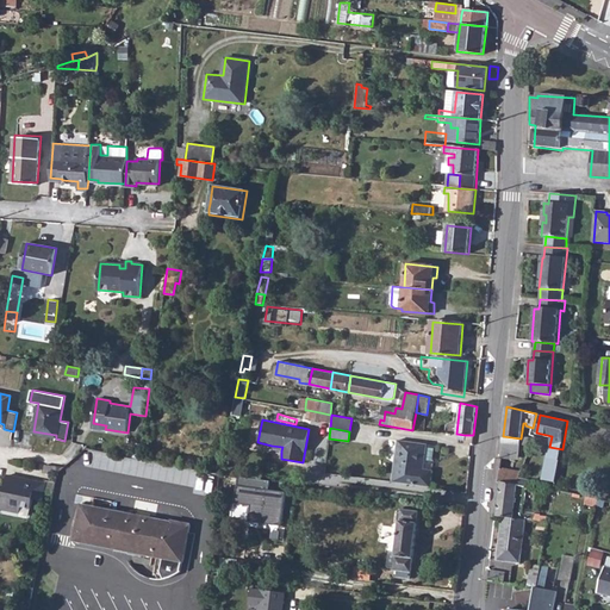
[(465,435),(464,443),(473,444),(473,435),(465,435)]
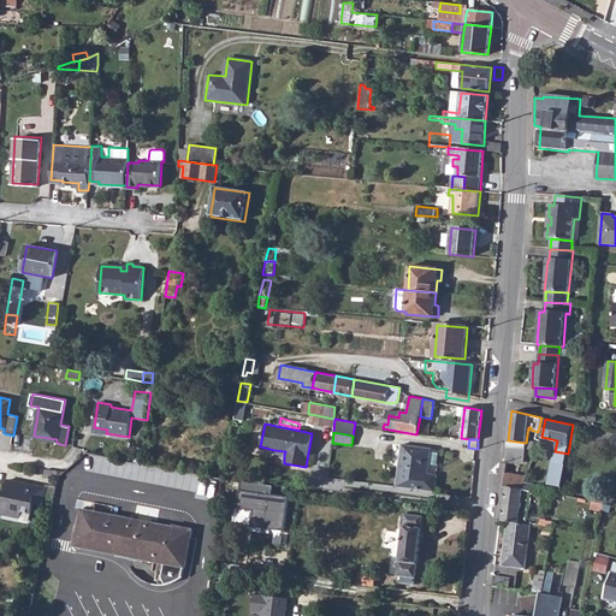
[(508,440),(505,461),(519,463),(523,465),(523,463),(526,443),(508,440)]
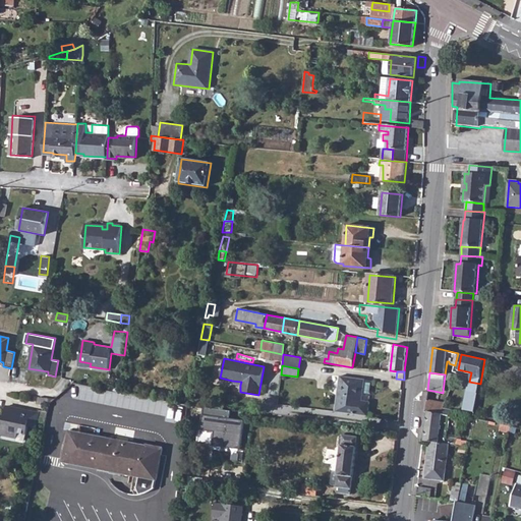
[(339,375),(335,411),(367,416),(369,402),(361,401),(364,380),(339,375)]
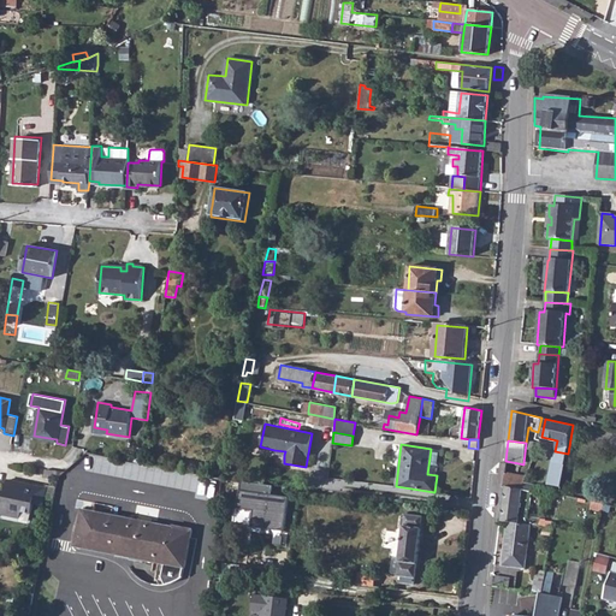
[(505,461),(503,486),(505,486),(522,489),(525,483),(526,477),(532,465),(523,463),(523,465),(521,475),(516,475),(519,463),(505,461)]
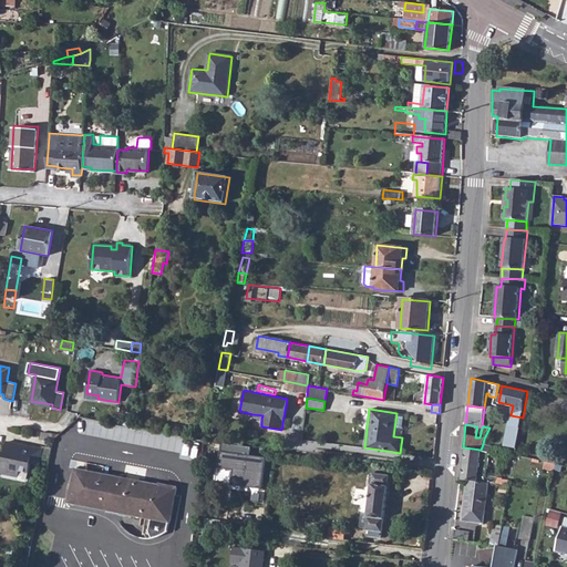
[(43,432),(41,439),(53,441),(54,439),(60,433),(43,431),(43,432)]
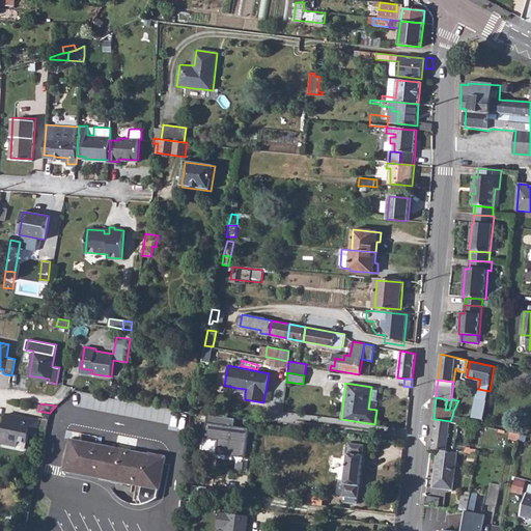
[(239,417),(208,414),(207,423),(238,426),(239,417)]
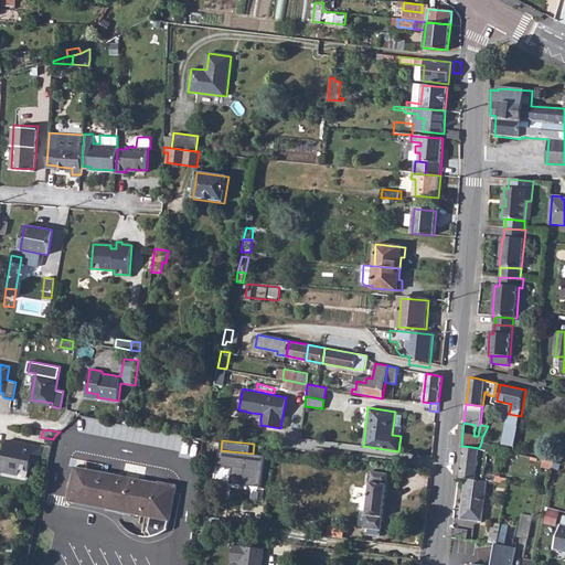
[(3,456),(0,455),(0,470),(19,475),(20,469),(29,470),(31,461),(33,446),(7,441),(4,450),(3,456)]
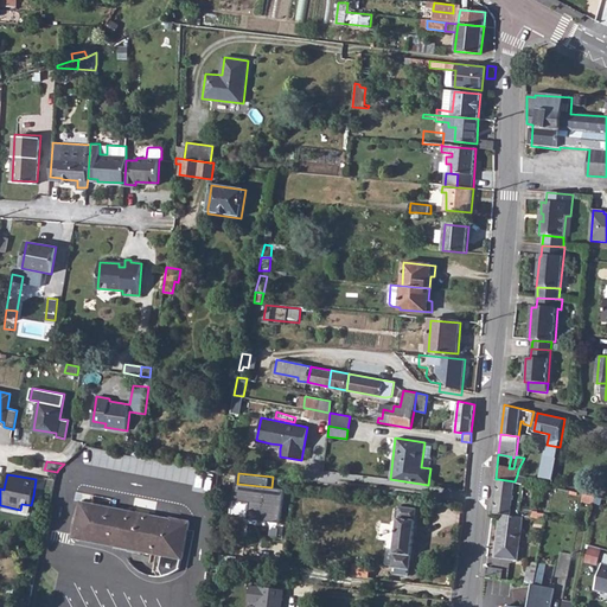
[(517,475),(515,481),(524,484),(534,485),(535,480),(535,479),(517,475)]
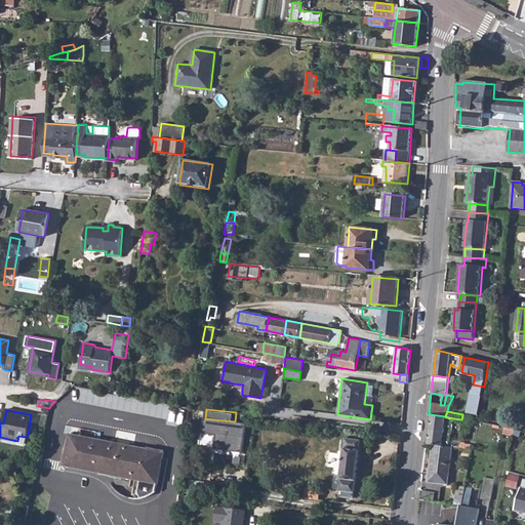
[(41,413),(39,425),(45,425),(47,414),(41,413)]
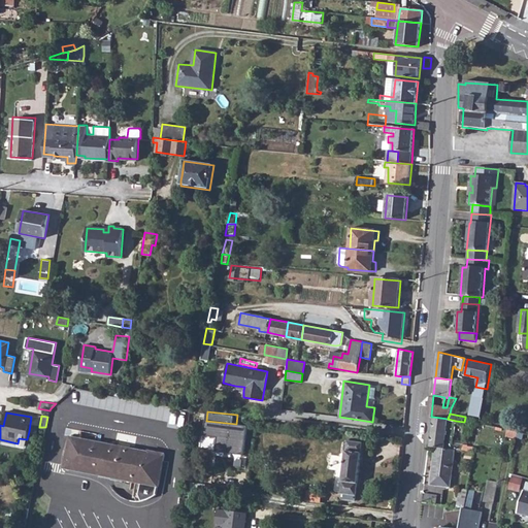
[(31,417),(29,431),(36,433),(39,418),(31,417)]
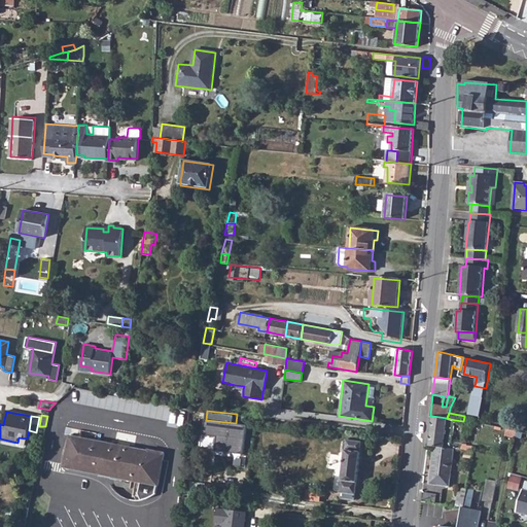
[(432,416),(431,430),(454,434),(455,420),(447,418),(432,416)]
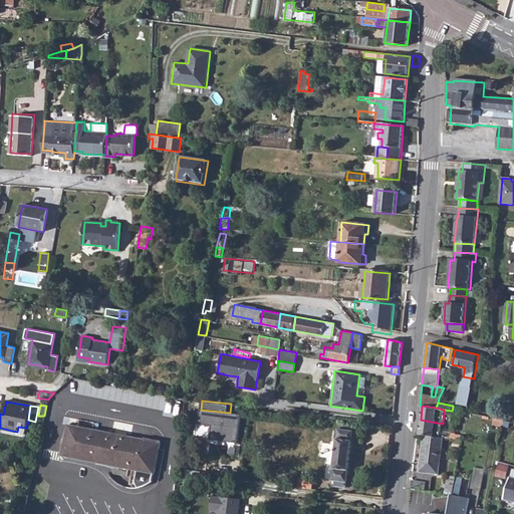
[(230,413),(201,410),(199,425),(213,427),(212,440),(240,443),(243,415),(230,413)]
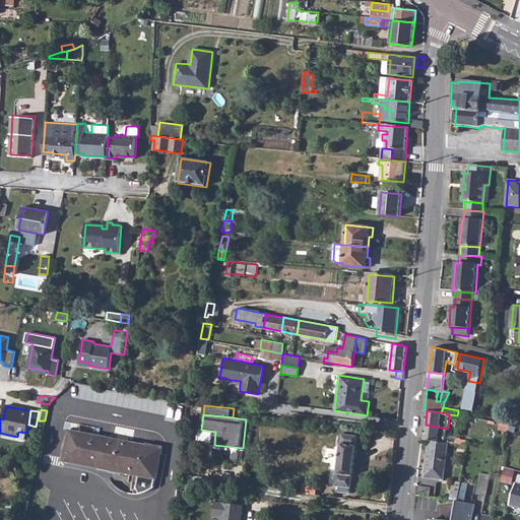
[(426,425),(425,440),(430,441),(449,443),(449,442),(456,444),(457,437),(447,436),(448,429),(426,425)]
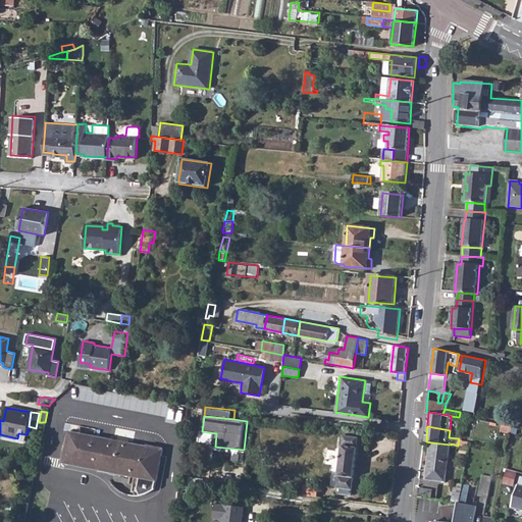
[(63,464),(135,477),(140,478),(138,489),(141,496),(144,494),(148,493),(153,490),(156,481),(157,481),(163,449),(148,446),(147,448),(69,432),(63,464)]
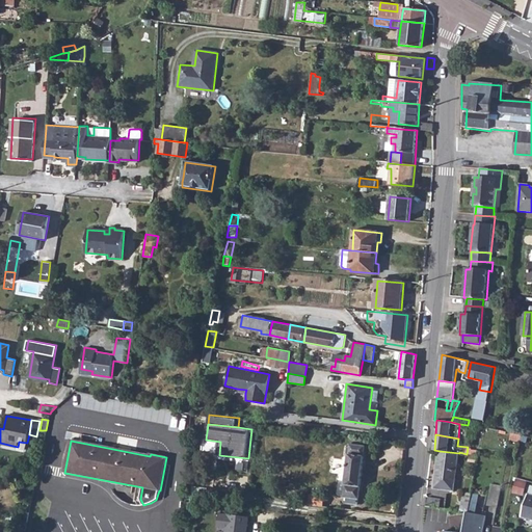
[(349,444),(344,497),(360,499),(366,446),(349,444)]
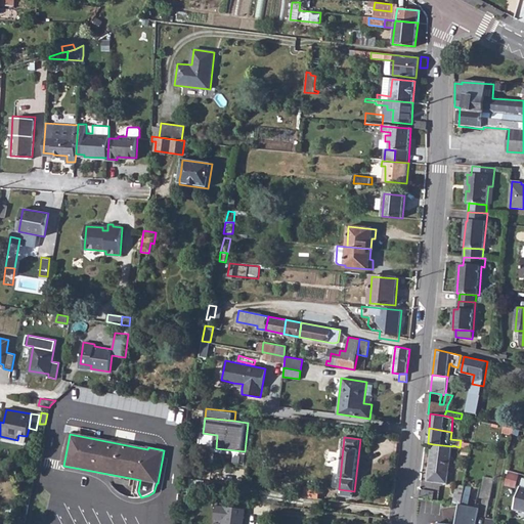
[(433,444),(429,471),(432,472),(431,481),(447,483),(452,446),(433,444)]
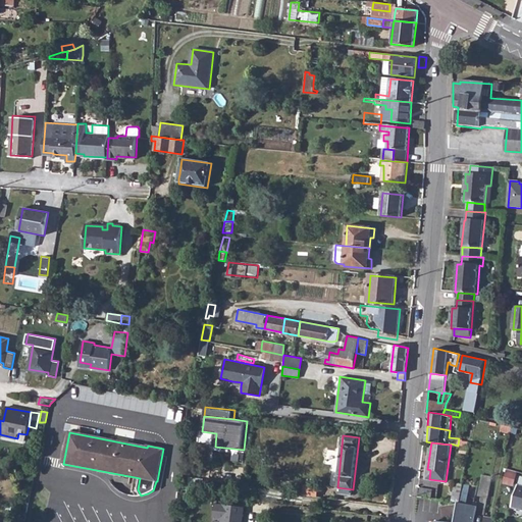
[(506,481),(516,482),(517,470),(507,468),(506,481)]
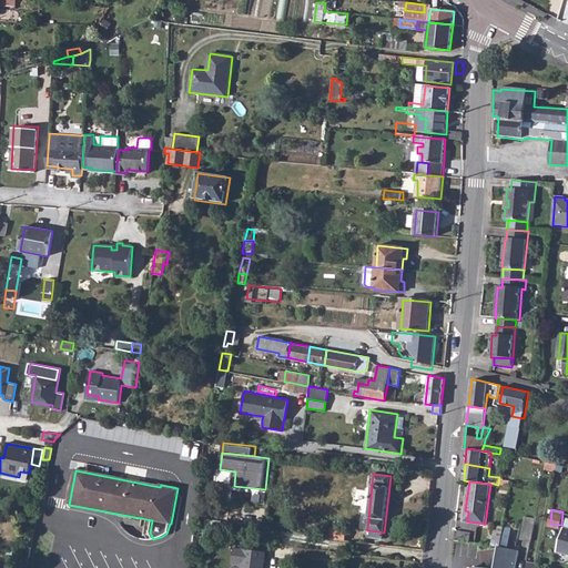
[(531,540),(537,517),(526,515),(521,538),(531,540)]
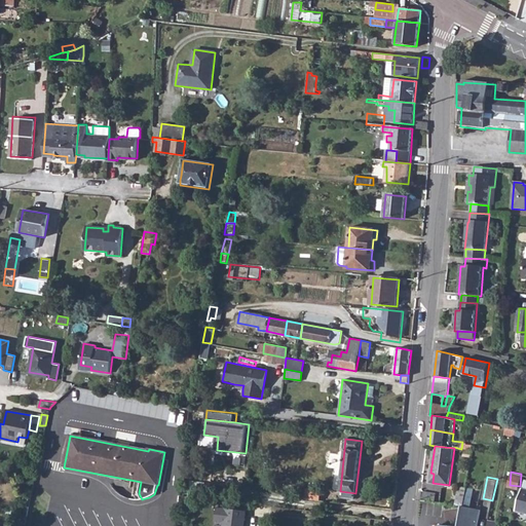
[(459,494),(465,495),(467,484),(460,483),(459,494)]
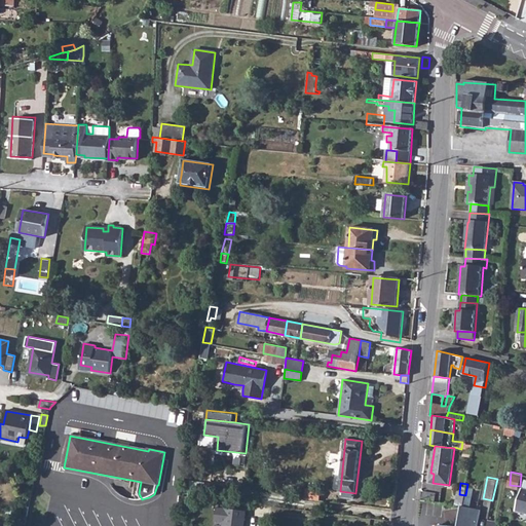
[(423,488),(422,496),(437,497),(438,490),(423,488)]
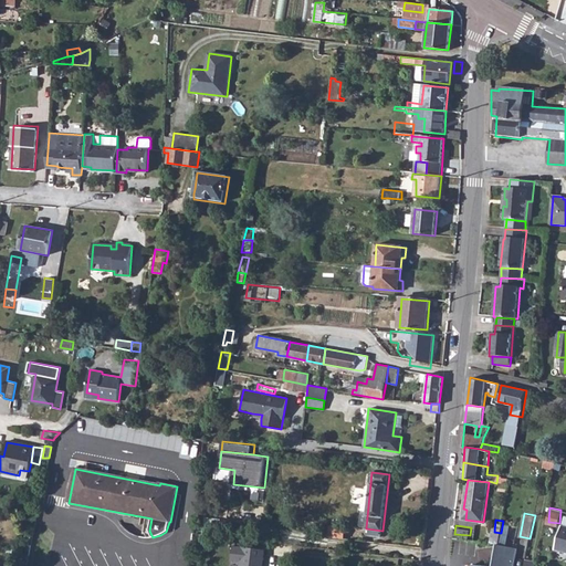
[(565,526),(563,525),(556,549),(565,552),(565,526)]
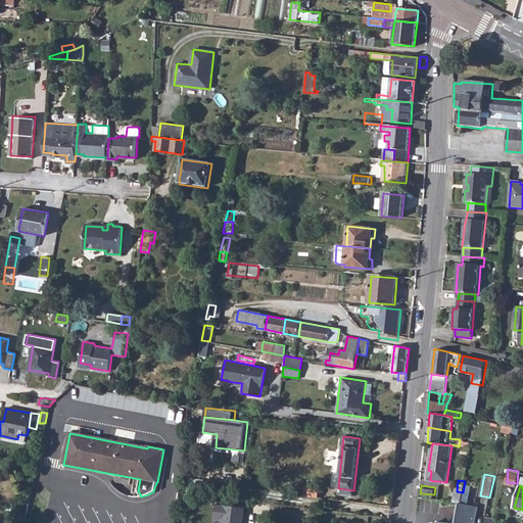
[(304,486),(303,496),(317,497),(318,487),(304,486)]
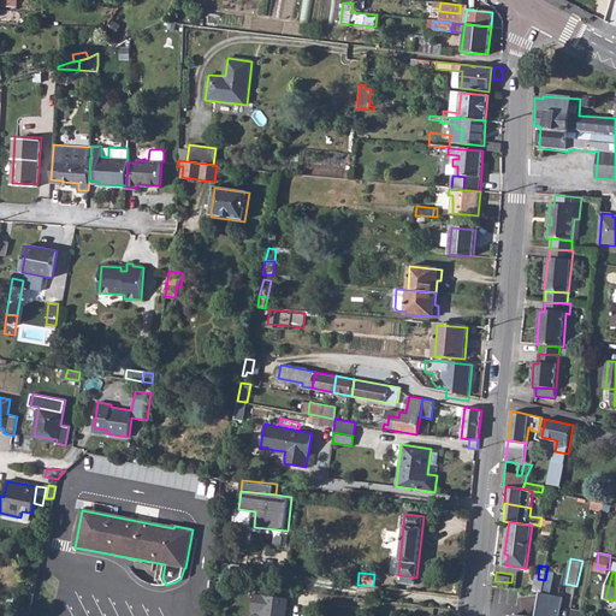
[(514,615),(538,615),(542,596),(529,593),(527,608),(531,608),(529,615),(520,615),(515,615),(514,615)]
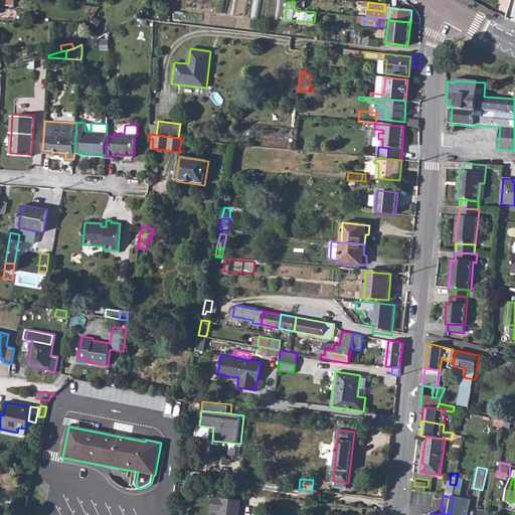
[(453,498),(450,514),(467,514),(471,499),(454,496),(453,498)]
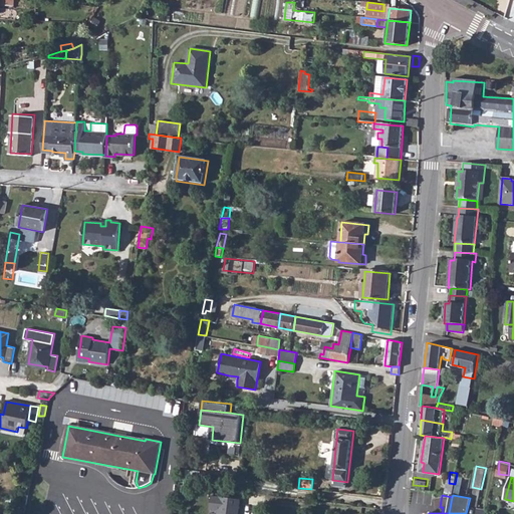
[(237,513),(239,499),(210,497),(209,511),(219,512),(218,513),(237,513)]
